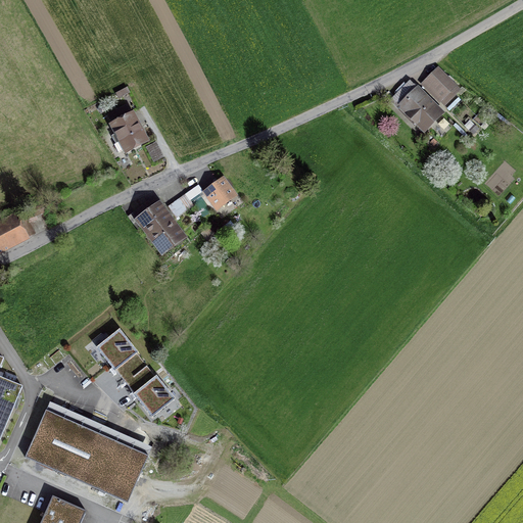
[(459,90),(439,69),(424,85),(439,100),(450,90),(455,94),(459,90)]
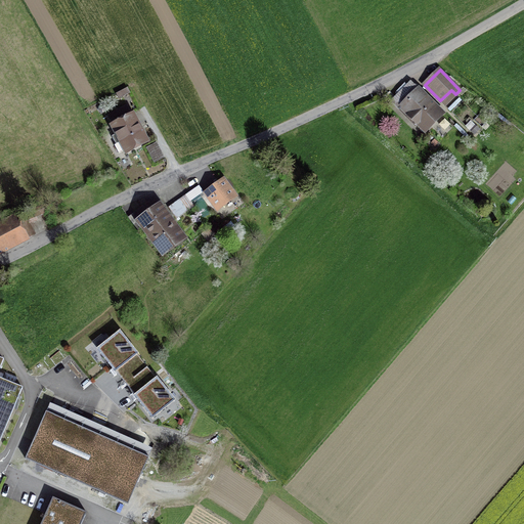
[(411,85),(393,103),(400,110),(402,106),(426,129),(440,114),(411,85)]
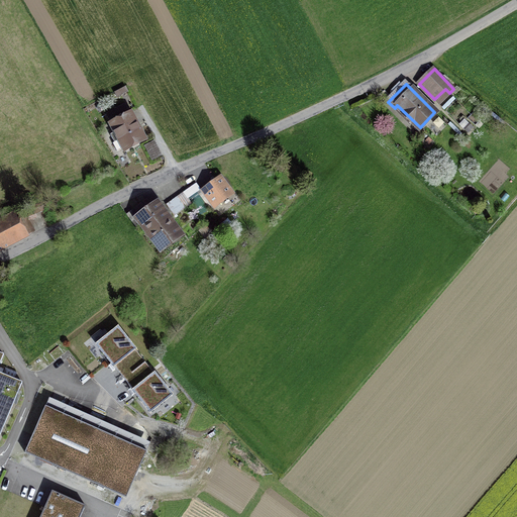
[(126,105),(107,115),(115,131),(110,134),(118,149),(124,146),(125,149),(144,139),(126,105)]
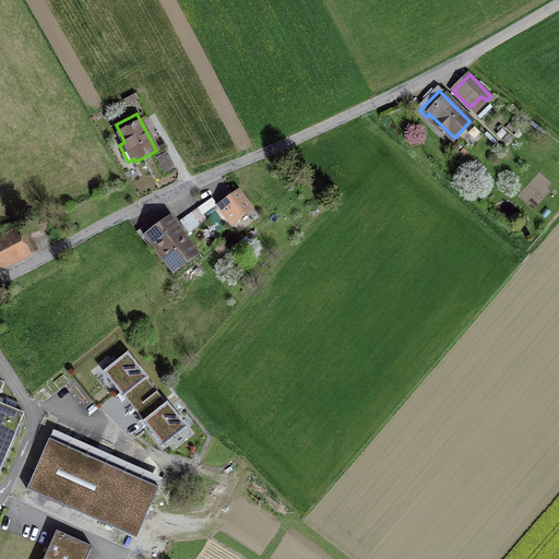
[(167,152),(156,157),(164,174),(175,168),(167,152)]
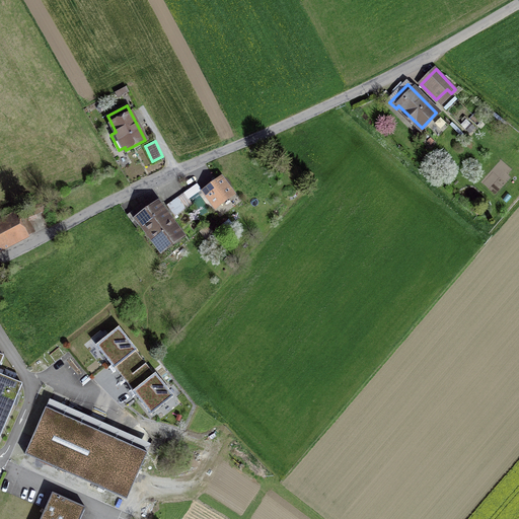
[(221,178),(204,192),(216,207),(233,195),(221,178)]
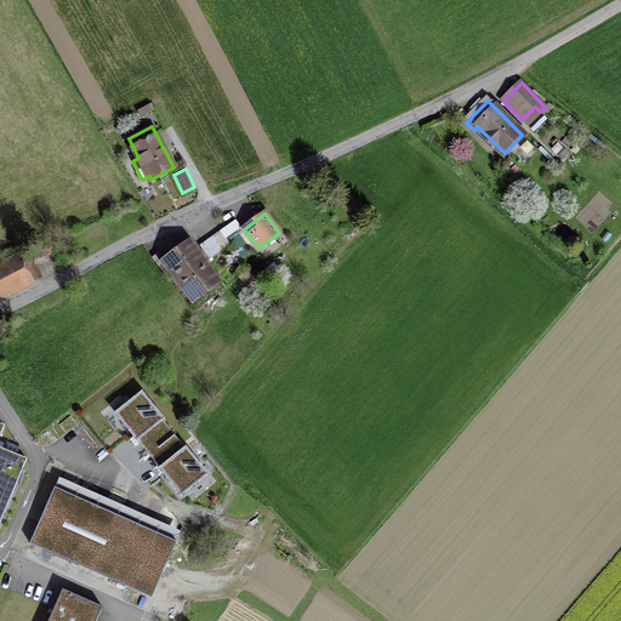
[(221,231),(199,246),(209,260),(229,244),(221,231)]
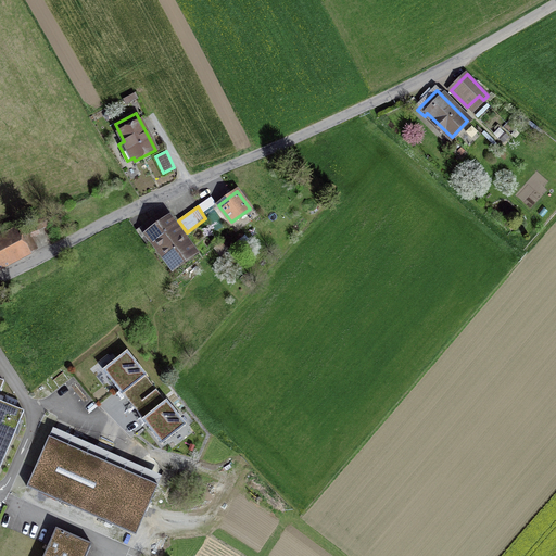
[(147,244),(154,239),(166,253),(163,256),(173,269),(192,255),(165,219),(163,222),(159,214),(137,230),(147,244)]
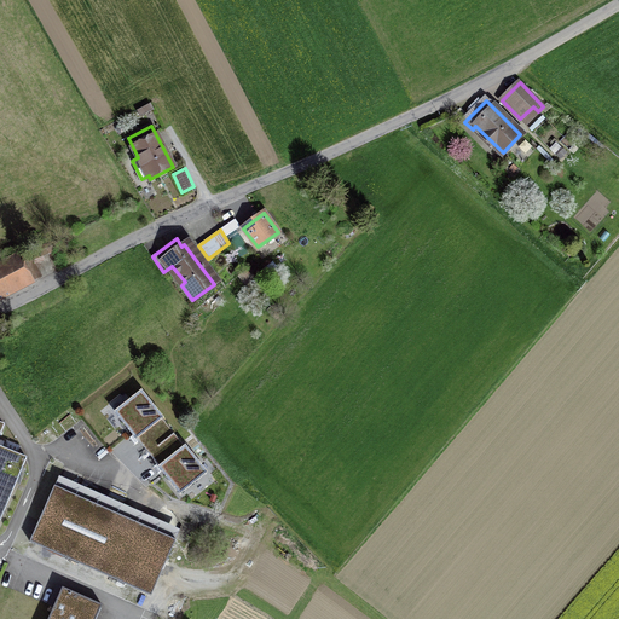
[(19,260),(0,270),(0,293),(17,285),(18,288),(39,277),(25,252),(17,256),(19,260)]
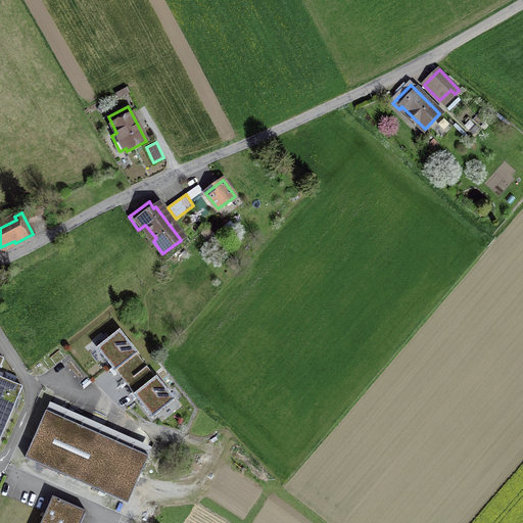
[(120,331),(97,348),(115,371),(120,367),(130,380),(147,366),(120,331)]
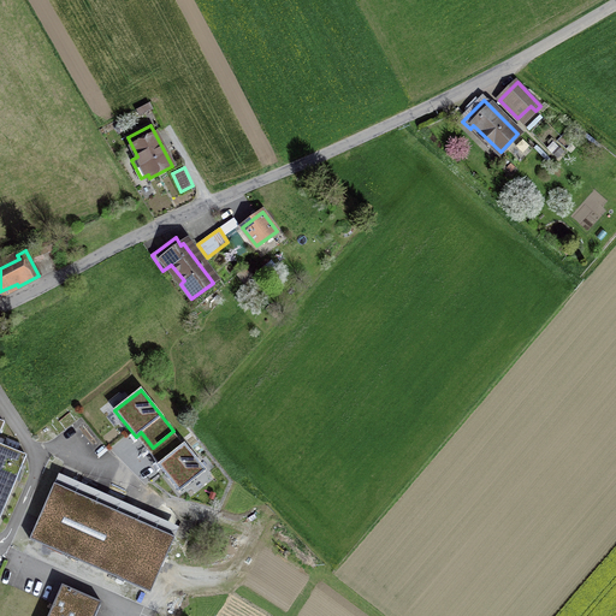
[(0,519),(27,456),(0,444),(0,432),(5,422),(0,420),(0,519)]
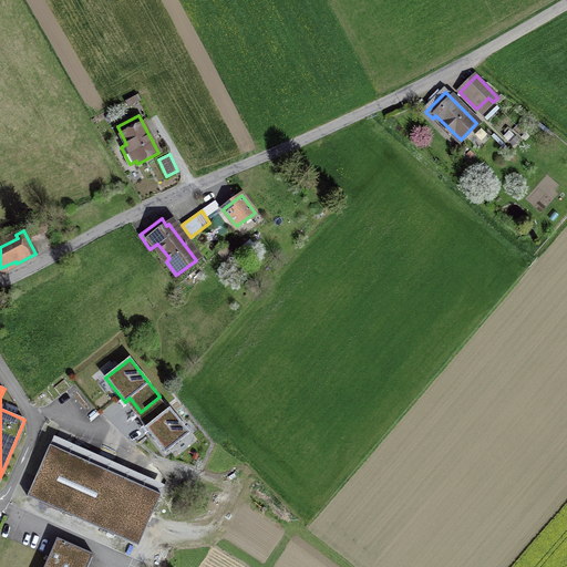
[(188,433),(160,397),(141,412),(151,424),(146,428),(165,452),(188,433)]
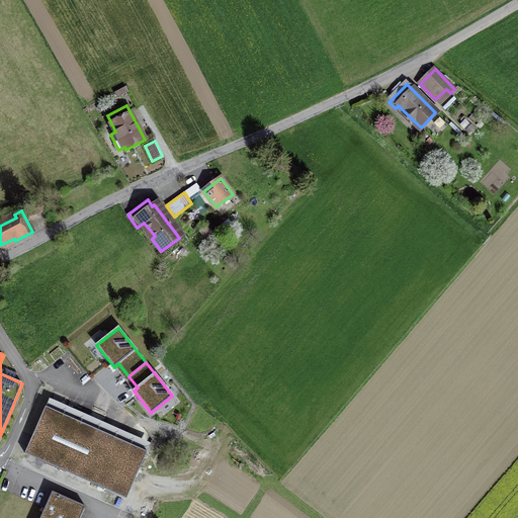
[(148,451),(47,407),(25,453),(126,499),(148,451)]
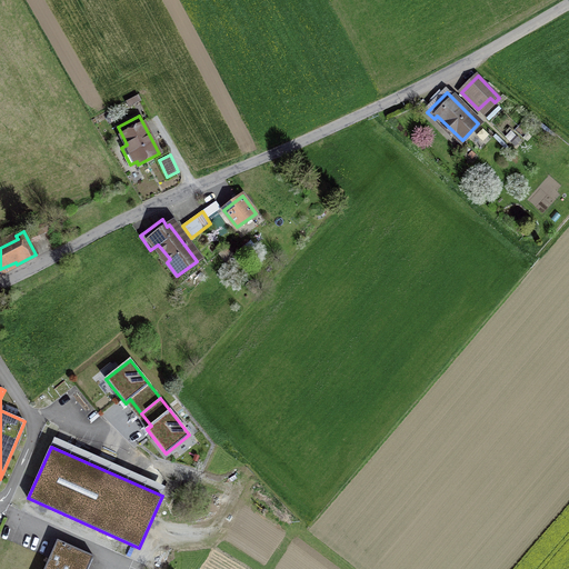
[(88,568),(93,556),(57,540),(43,568),(88,568)]
